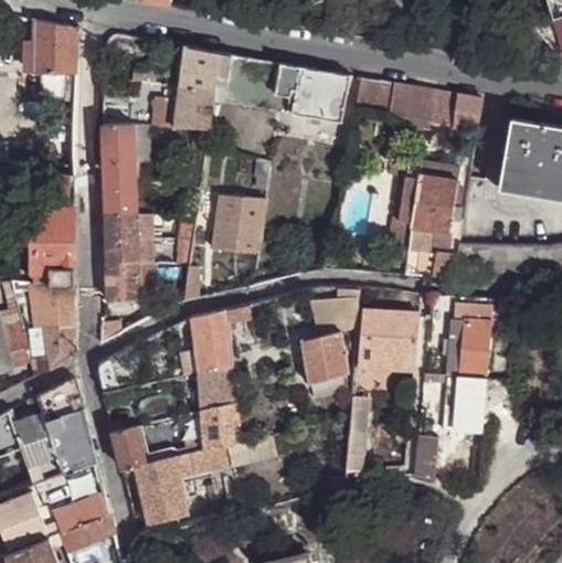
[(561,0),(543,0),(550,18),(561,13),(561,0)]
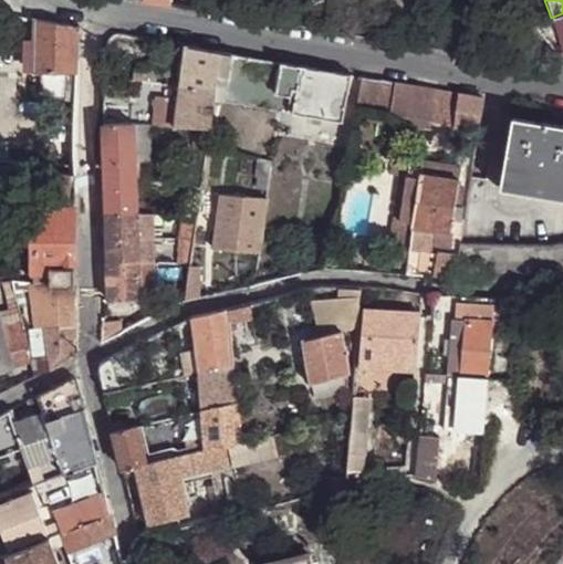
[(75,75),(76,29),(32,20),(31,74),(38,74),(75,75)]
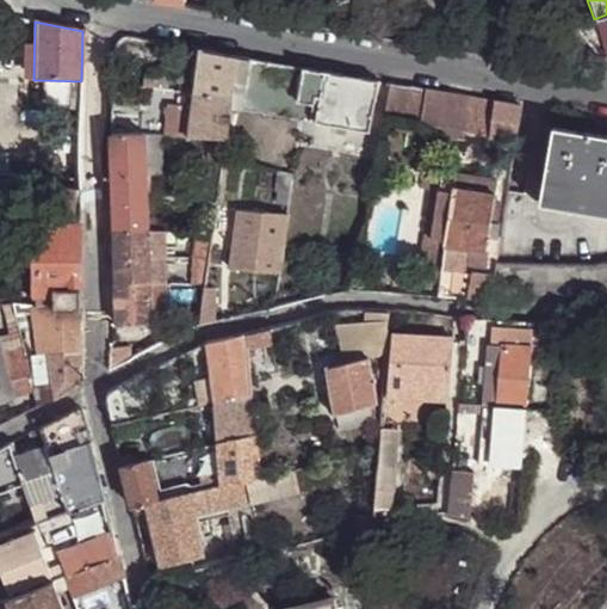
[(234,59),(197,51),(192,94),(229,98),(234,59)]
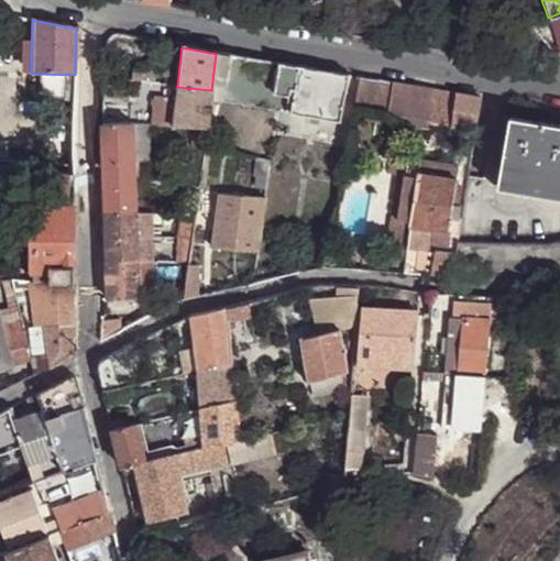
[(210,99),(281,113),(287,114),(296,67),(216,54),(211,90),(210,99)]
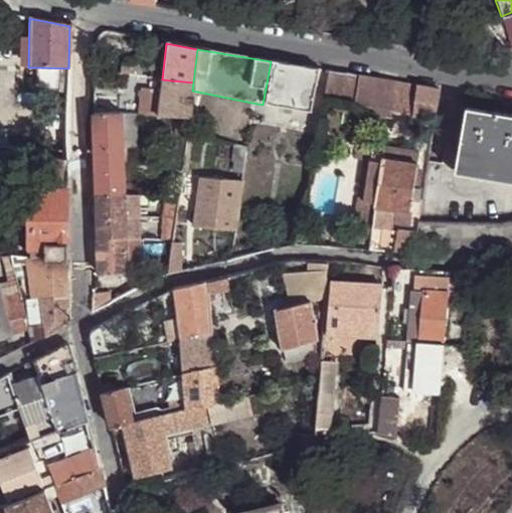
[(315,69),(271,61),(263,105),(308,114),(315,69)]
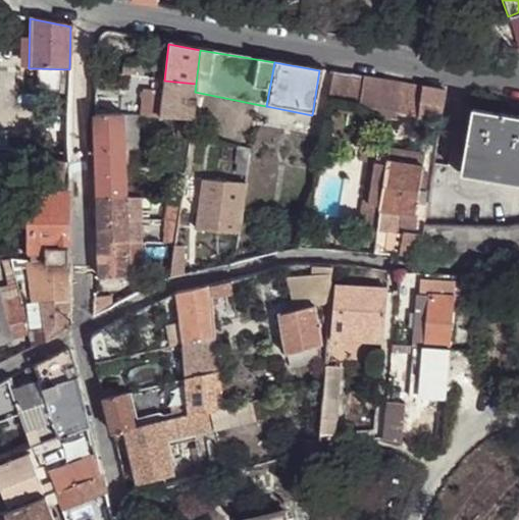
[(121,65),(120,76),(150,80),(151,68),(121,65)]
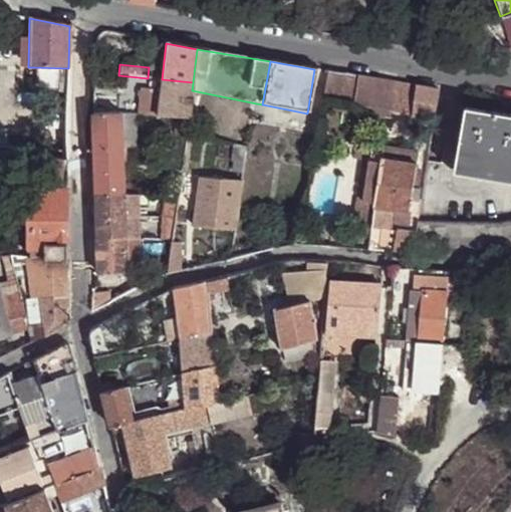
[(68,93),(68,68),(34,67),(33,93),(68,93)]
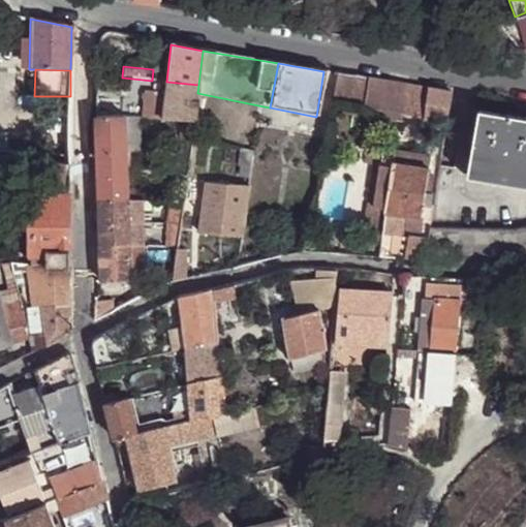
[(351,76),(335,73),(330,100),(346,103),(351,76)]
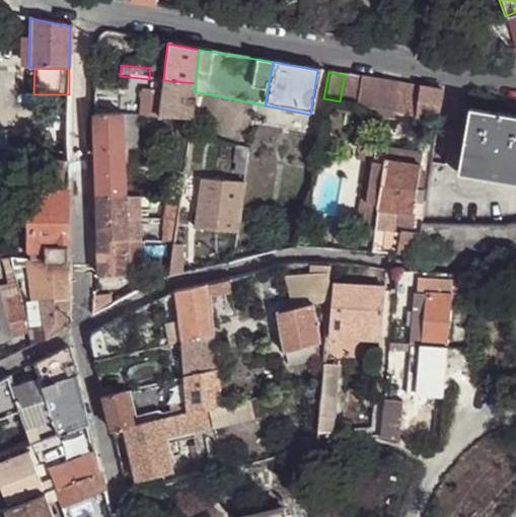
[(369,80),(345,75),(340,101),(363,106),(369,80)]
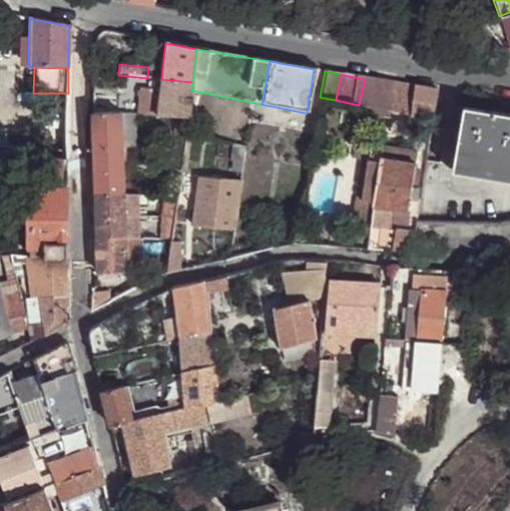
[(155,115),(178,116),(187,117),(189,110),(190,98),(191,90),(192,82),(161,79),(155,115)]
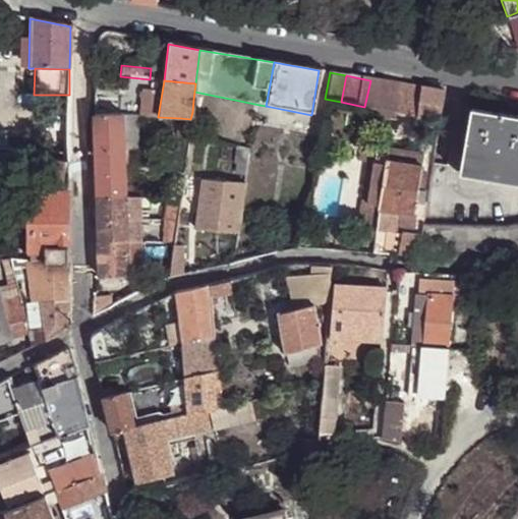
[(417,89),(405,85),(403,103),(415,105),(417,89)]
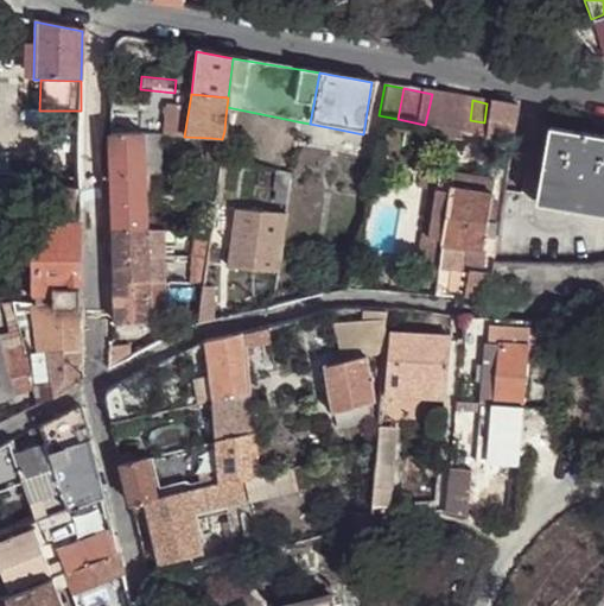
[(514,108),(487,103),(484,122),(483,137),(508,141),(514,108)]
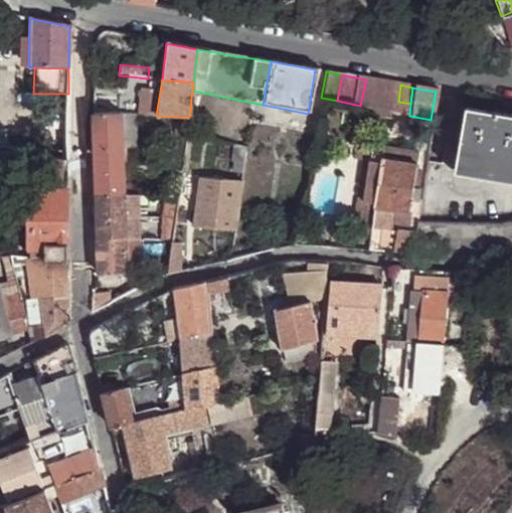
[(119,108),(119,114),(131,115),(144,115),(145,102),(124,101),(124,108),(119,108)]
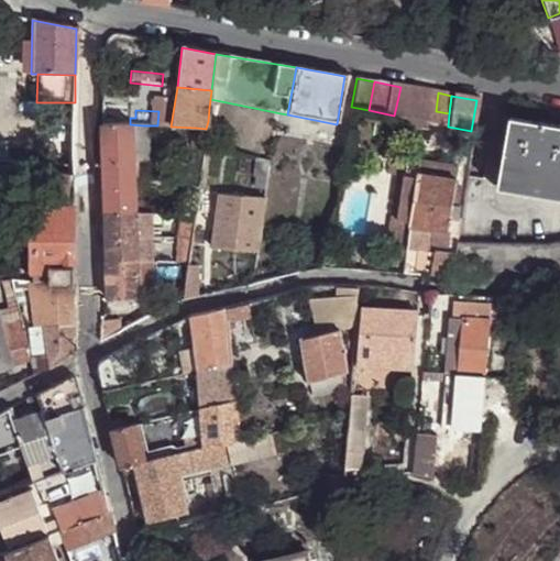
[(449,113),(436,111),(435,124),(448,127),(449,113)]
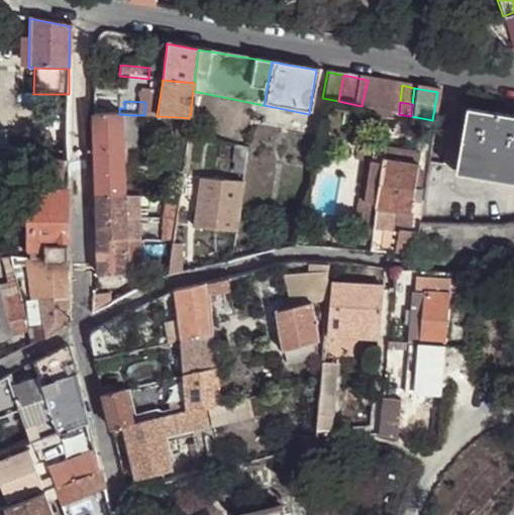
[(513,116),(463,108),(453,175),(513,184),(513,116)]
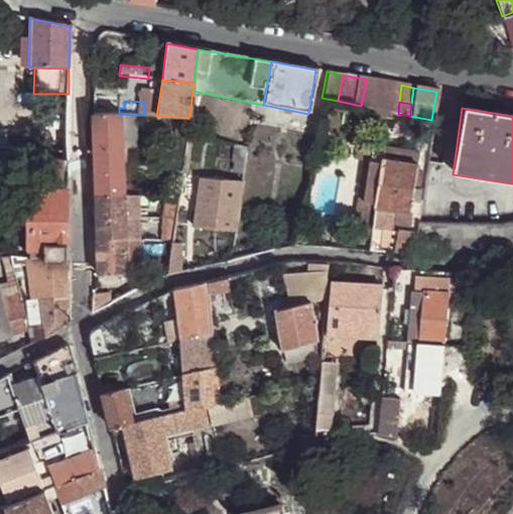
[(119,114),(92,115),(92,150),(120,150),(119,114)]
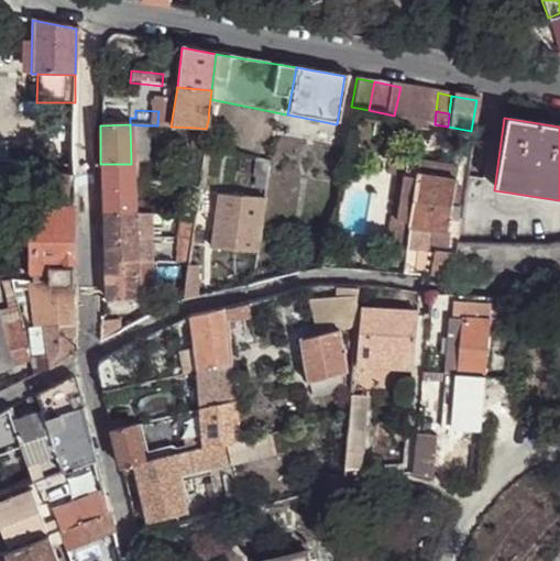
[(143,125),(130,124),(131,164),(143,163),(143,125)]
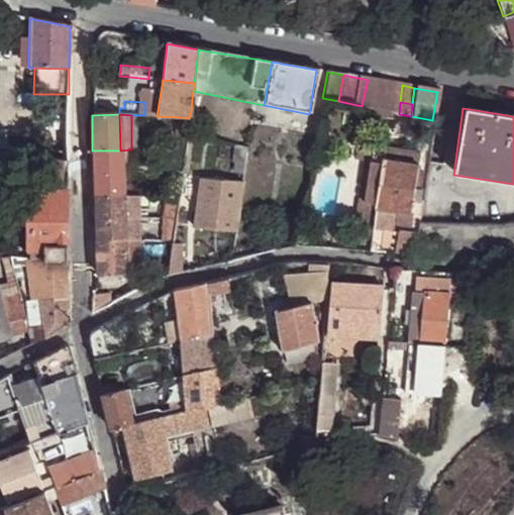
[(177,150),(183,149),(184,138),(186,138),(189,118),(180,117),(177,150)]
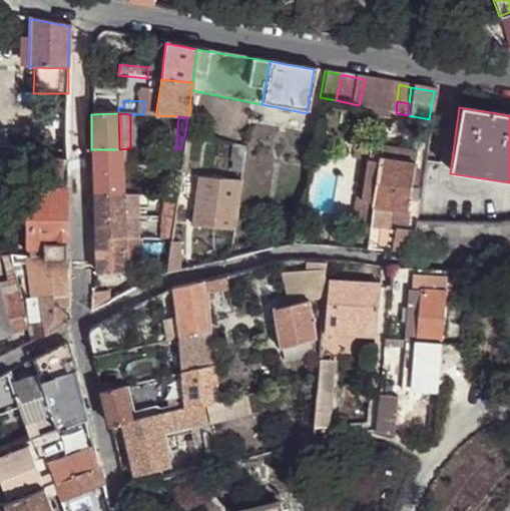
[(229,180),(238,180),(242,147),(233,145),(229,180)]
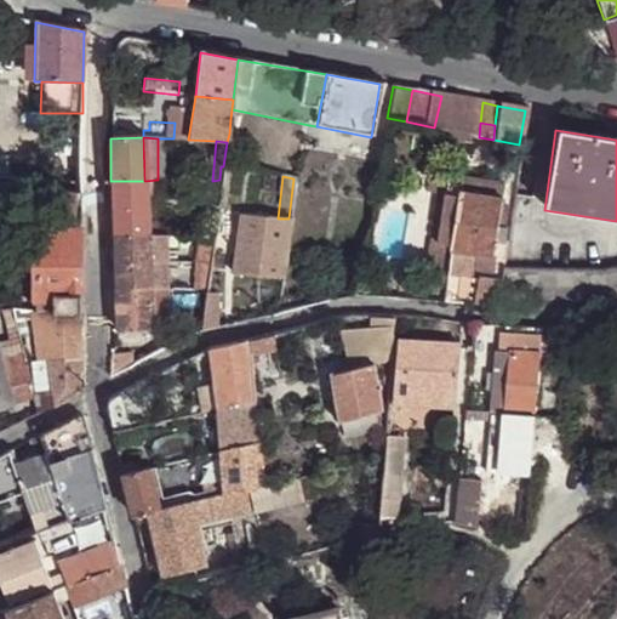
[(144,181),(110,181),(112,209),(146,208),(144,181)]
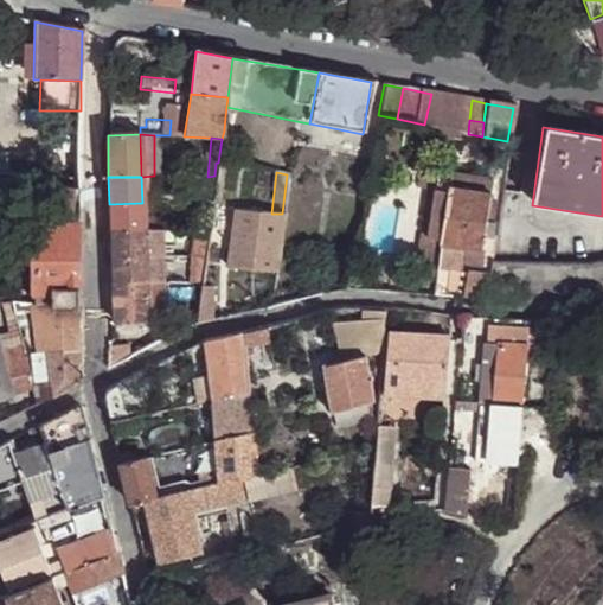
[(77,225),(78,190),(36,185),(36,210),(51,210),(51,224),(77,225)]
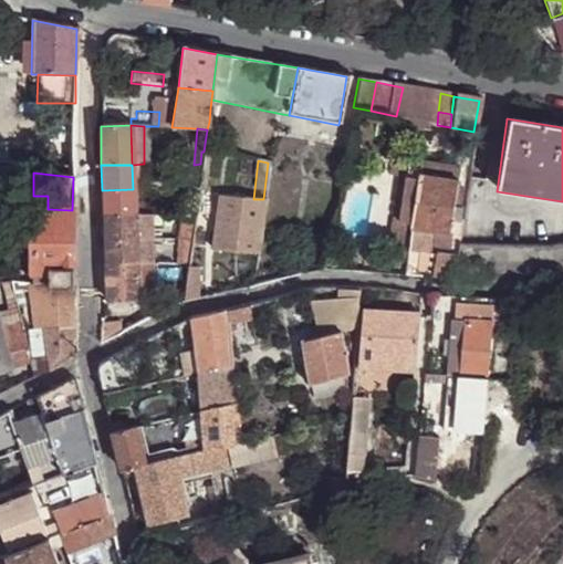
[(451,225),(452,211),(456,181),(419,176),(417,179),(410,226),(410,230),(448,237),(451,225)]
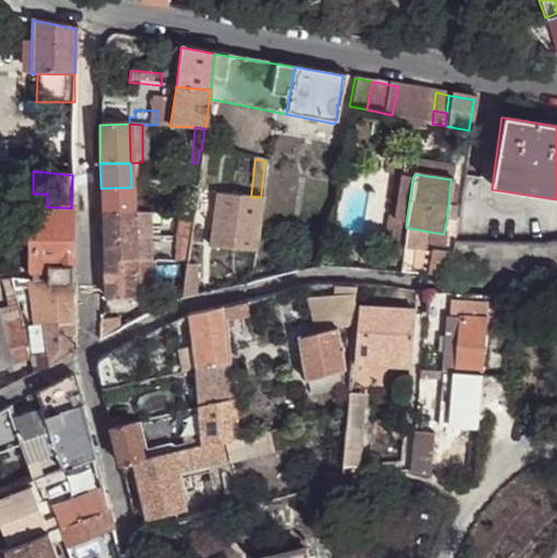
[(406,223),(413,177),(401,176),(394,221),(406,223)]
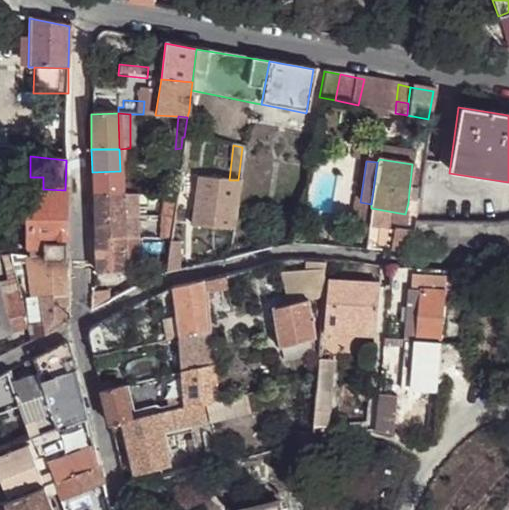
[(120,171),(92,172),(93,194),(120,194),(120,171)]
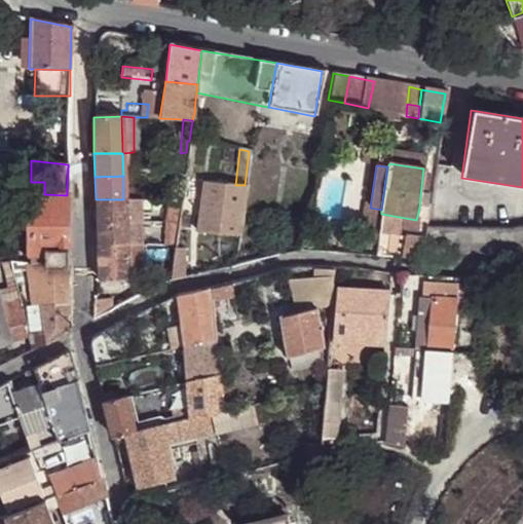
[(138,177),(123,176),(123,199),(138,199),(138,177)]
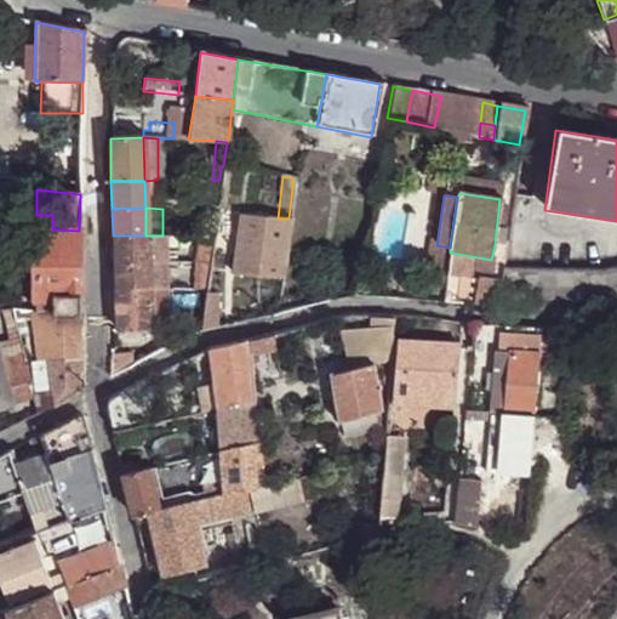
[(201,237),(212,237),(216,208),(205,209),(201,237)]
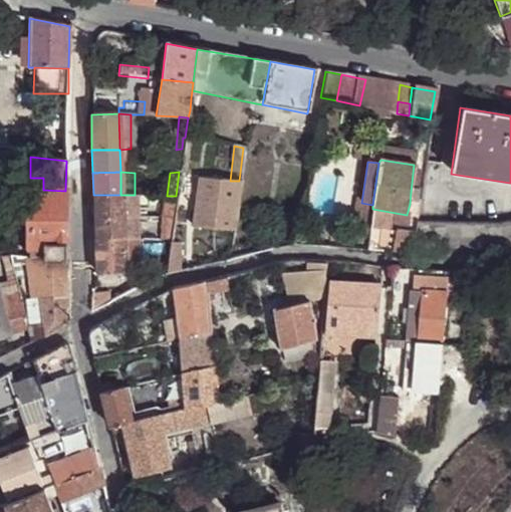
[(192,227),(232,230),(239,181),(230,181),(198,177),(192,227)]
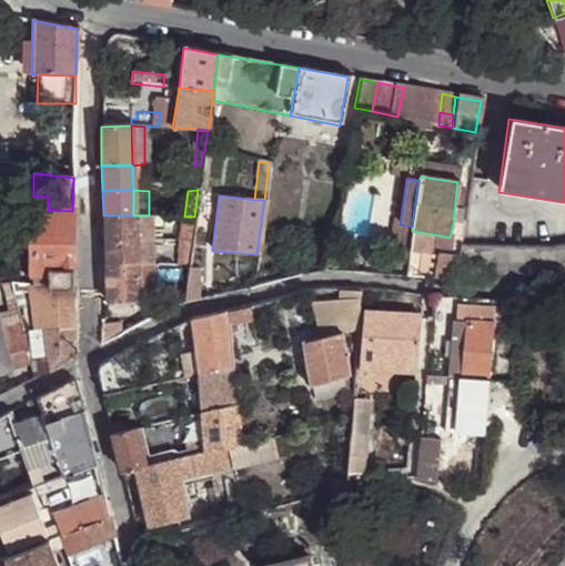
[(72,240),(72,211),(48,210),(33,210),(33,271),(71,271),(72,240)]
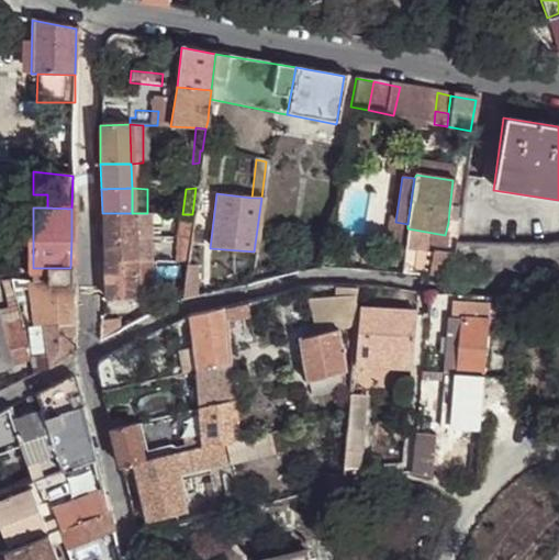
[(102,213),(103,238),(133,237),(132,213),(102,213)]
